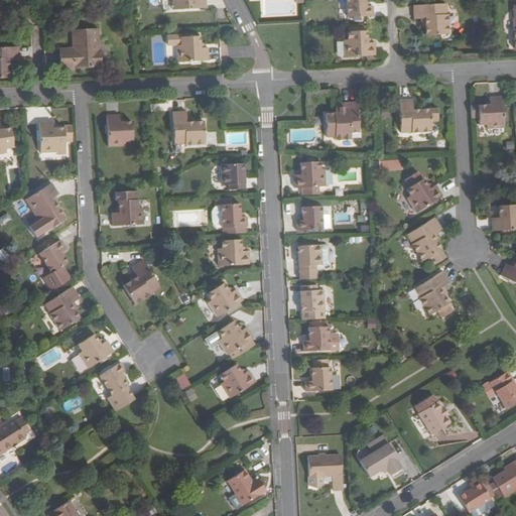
[(172,0),(173,10),(174,10),(177,10),(177,21),(207,19),(206,8),(205,0),(172,0)]
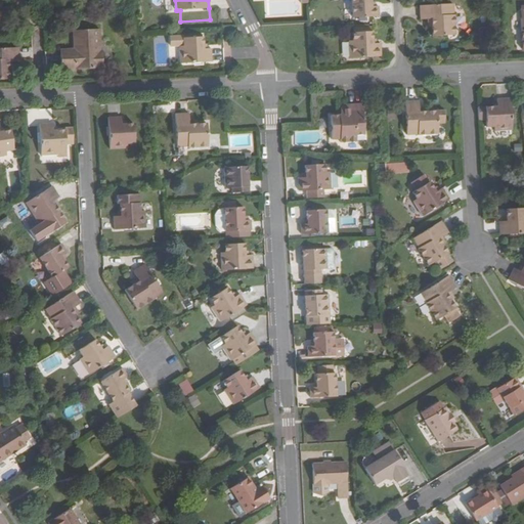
[(352,0),(353,16),(380,15),(379,6),(373,6),(372,0),(352,0)]
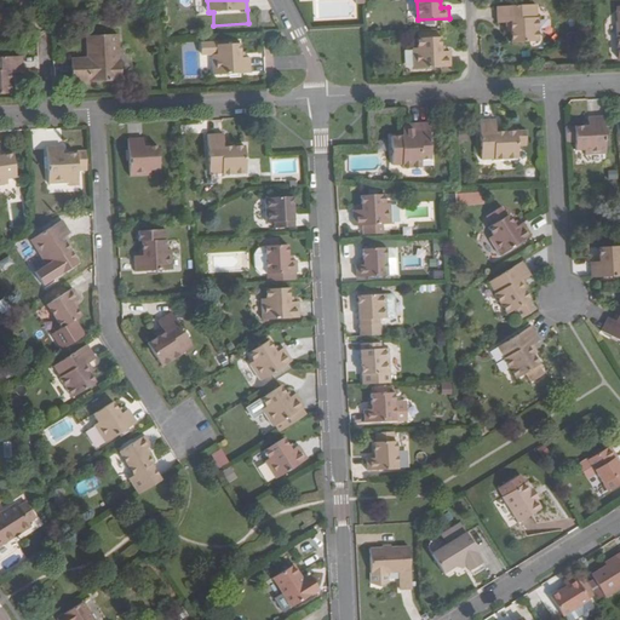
[(498,7),(498,23),(506,22),(511,22),(512,32),(512,42),(540,41),(539,18),(538,18),(537,5),(498,7)]
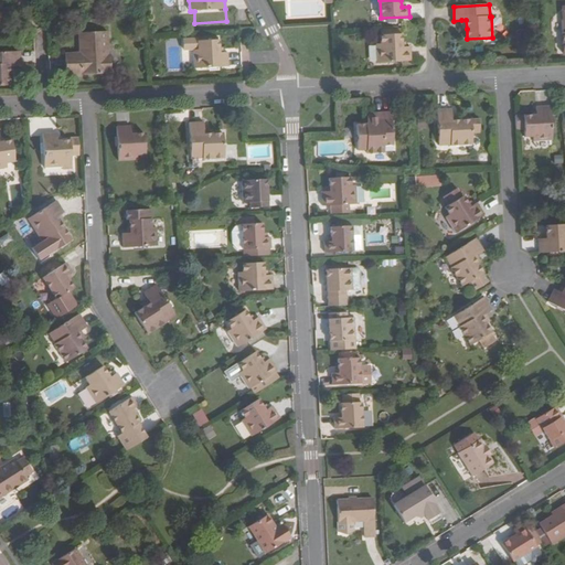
[(412,61),(411,46),(403,46),(402,34),(401,34),(401,29),(385,30),(385,35),(381,35),(381,43),(376,43),(377,62),(412,61)]
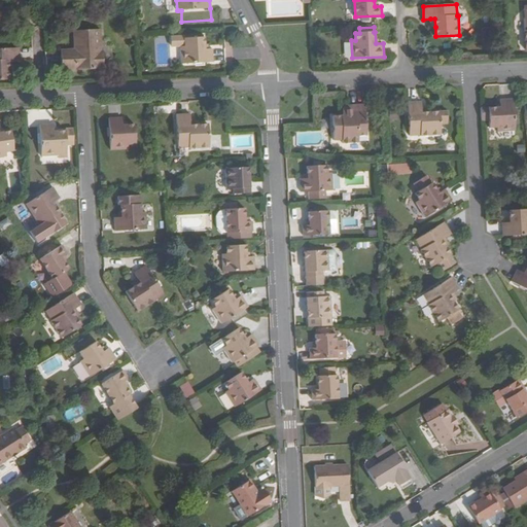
[(61,56),(62,71),(103,69),(102,50),(101,50),(100,30),(74,31),(75,48),(75,50),(76,50),(76,56),(61,56)]
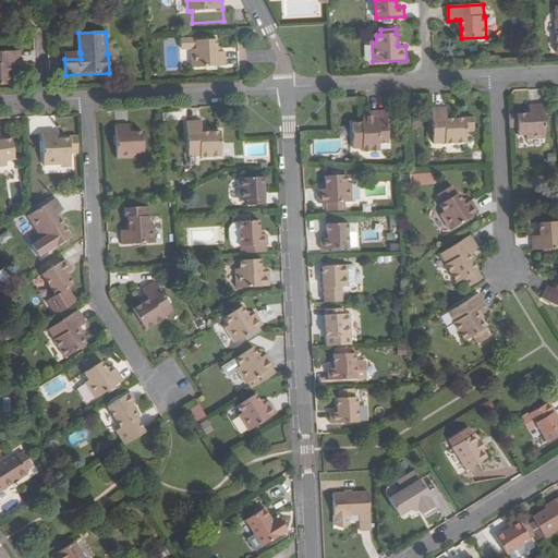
[(225,51),(220,51),(217,52),(217,47),(216,40),(195,41),(196,50),(192,50),(192,68),(226,65),(225,51)]
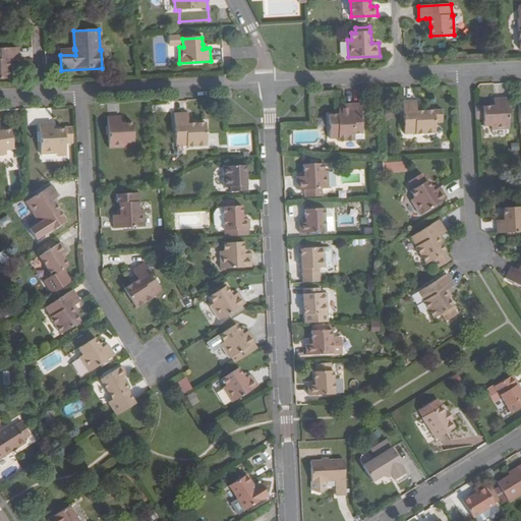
[(0,79),(9,79),(8,62),(19,62),(18,47),(0,48),(0,79)]
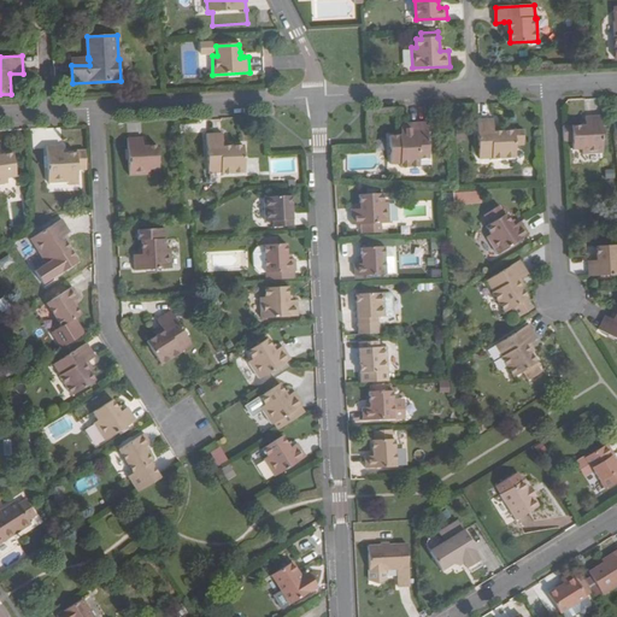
[(563,151),(573,150),(582,150),(582,154),(603,153),(600,116),(586,117),(586,125),(571,127),(563,127),(563,151)]
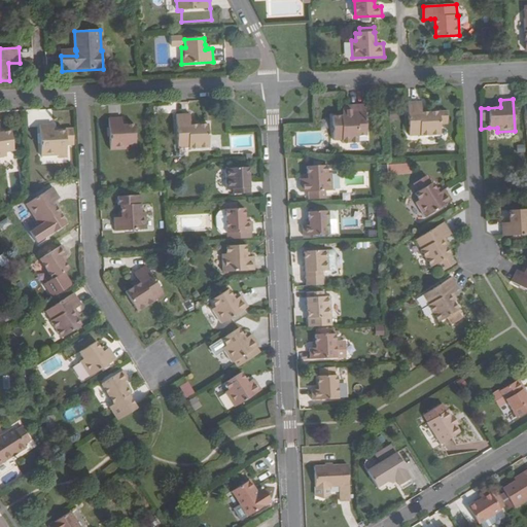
[(440,111),(430,112),(423,112),(422,107),(422,101),(409,102),(410,135),(421,135),(442,135),(441,125),(449,124),(448,111),(440,111)]
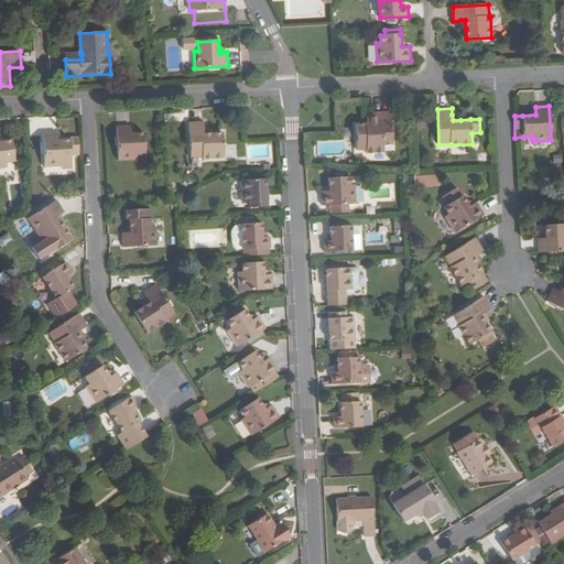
[(357,125),(357,151),(367,150),(367,153),(384,152),(383,145),(392,144),(391,111),(378,112),(367,112),(366,112),(366,123),(357,125)]
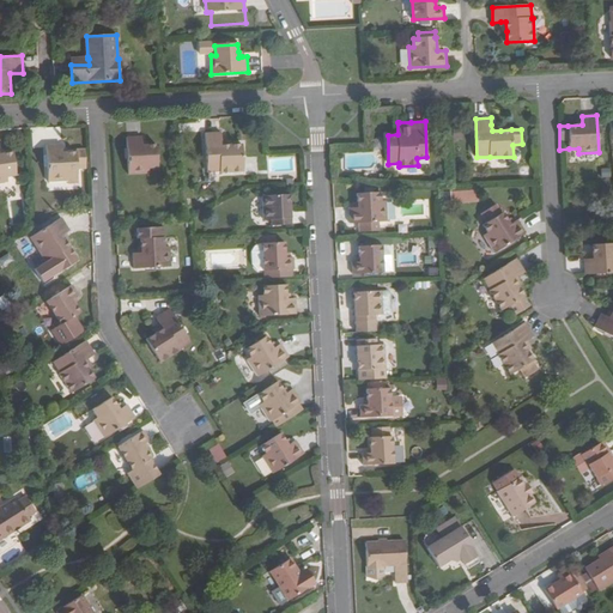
[(242,145),(231,146),(222,146),(222,140),(222,133),(205,134),(207,173),(219,171),(220,171),(243,170),(242,145)]
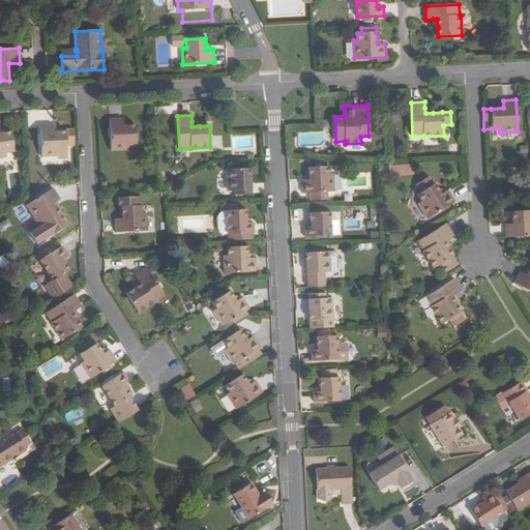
[(110,119),(111,150),(128,149),(128,145),(137,145),(136,125),(127,126),(123,126),(123,122),(123,118),(110,119)]
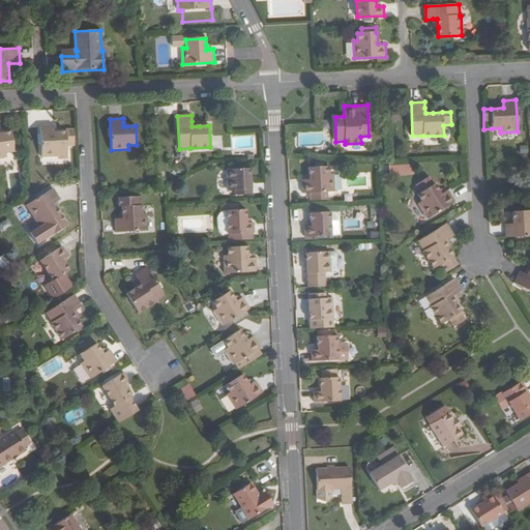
[(39,125),(41,157),(59,156),(59,159),(67,159),(66,150),(65,133),(58,133),(54,134),(53,128),(53,125),(39,125)]
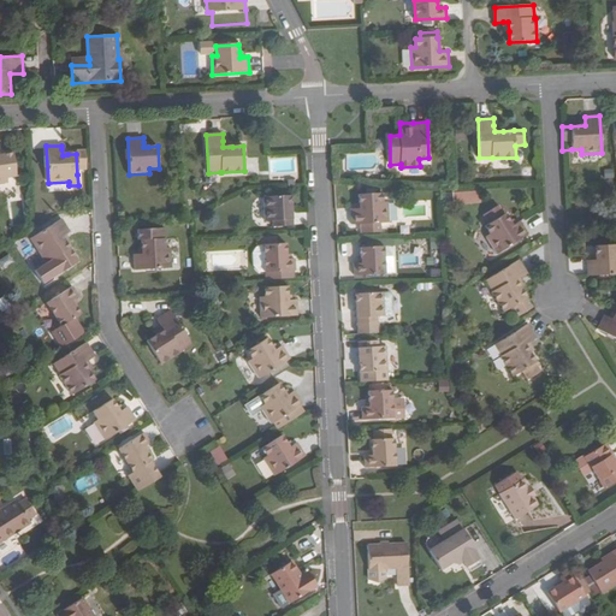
[(0,184),(7,183),(7,182),(6,177),(16,176),(12,154),(5,154),(0,155),(0,184)]
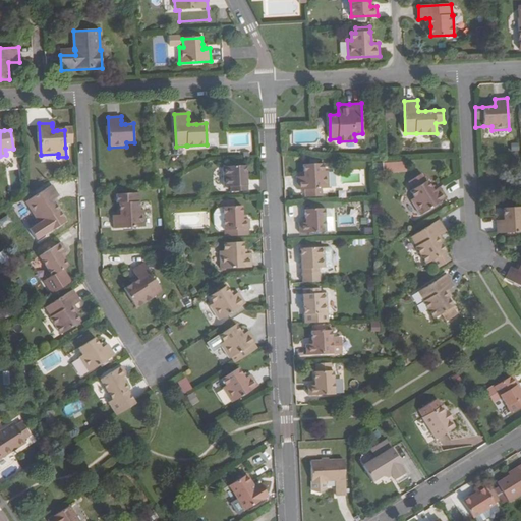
[(227,133),(228,149),(252,149),(251,132),(227,133)]
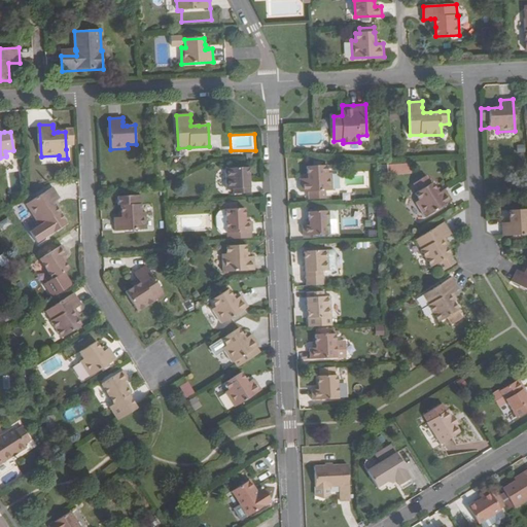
[(392,162),(393,172),(416,171),(415,160),(392,162)]
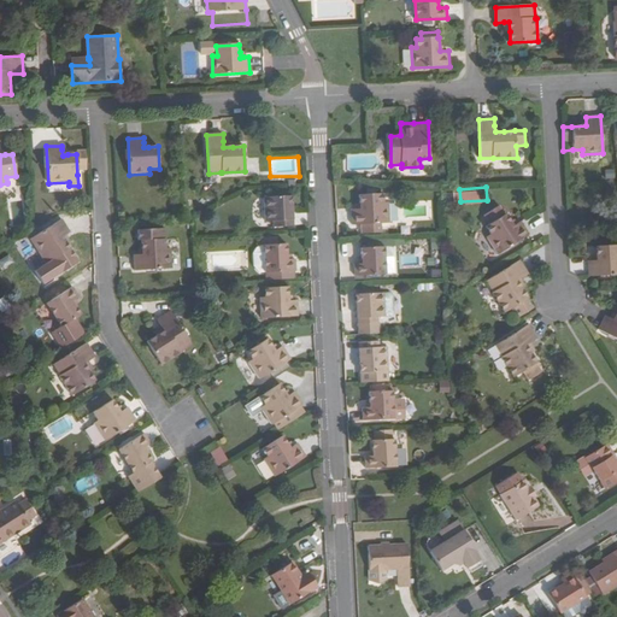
[(352,210),(353,224),(362,224),(362,233),(382,231),(382,223),(389,223),(389,203),(383,203),(383,193),(360,194),(360,209),(352,210)]
